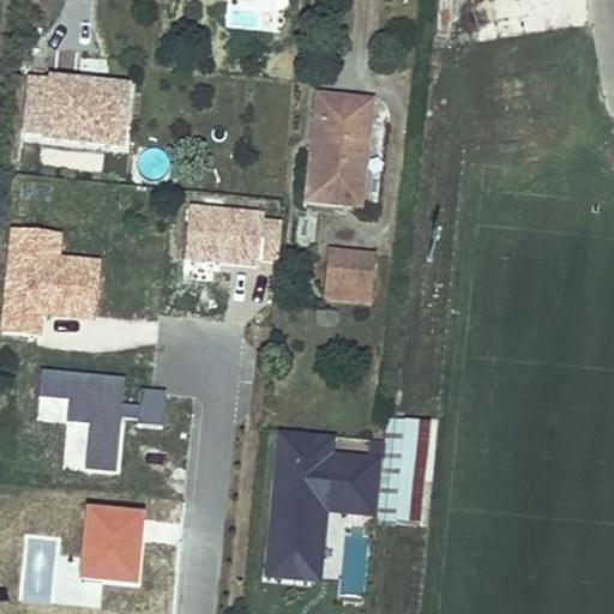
[(132,82),(49,74),(49,77),(30,76),(25,131),(44,133),(44,138),(126,145),(132,82)]
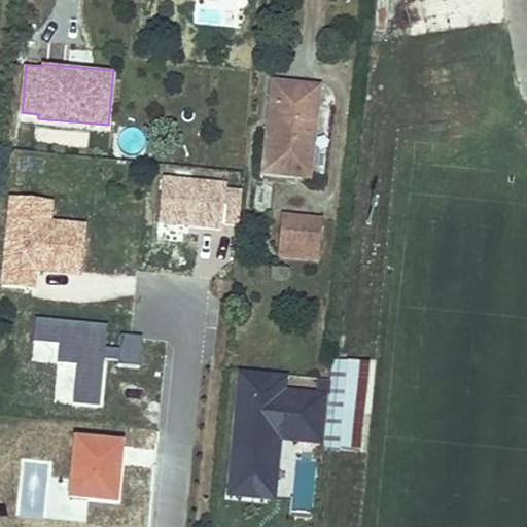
[(318,90),(273,84),(262,174),(309,179),(318,90)]
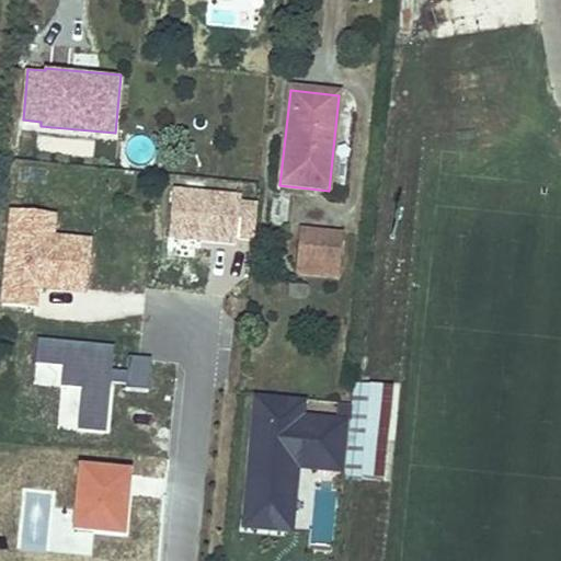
[(172,191),(169,240),(238,244),(239,241),(252,242),(254,204),(241,203),(241,195),(172,191)]
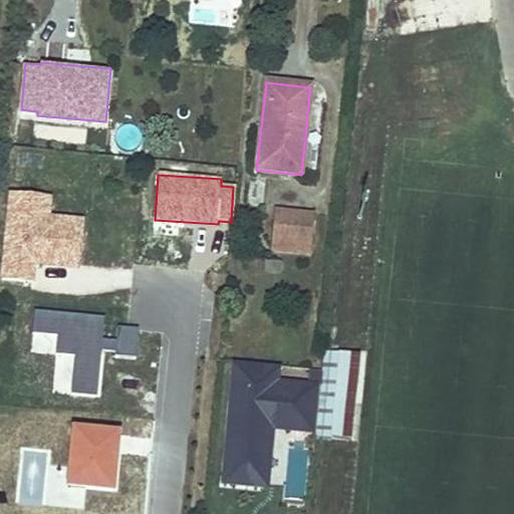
[(52,196),(9,194),(4,280),(34,282),(35,264),(81,267),(84,217),(50,215),(52,196)]
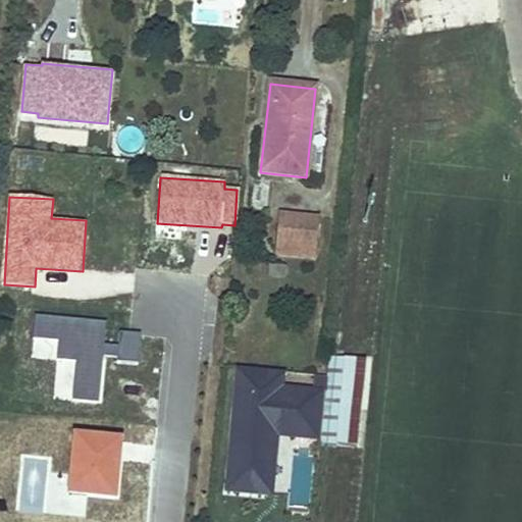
[(319,220),(278,215),(275,246),(316,251),(319,220)]
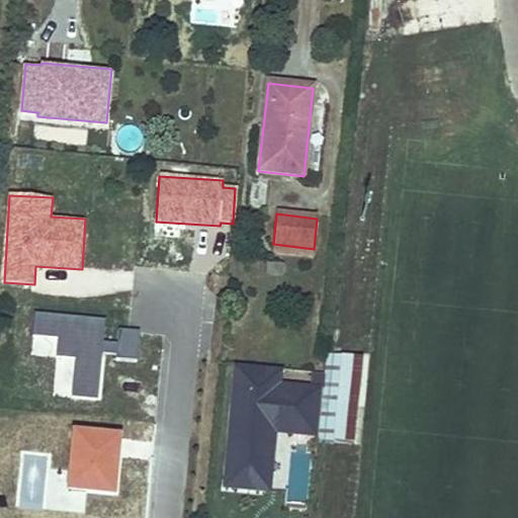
[(314,249),(273,244),(272,252),(313,256),(314,249)]
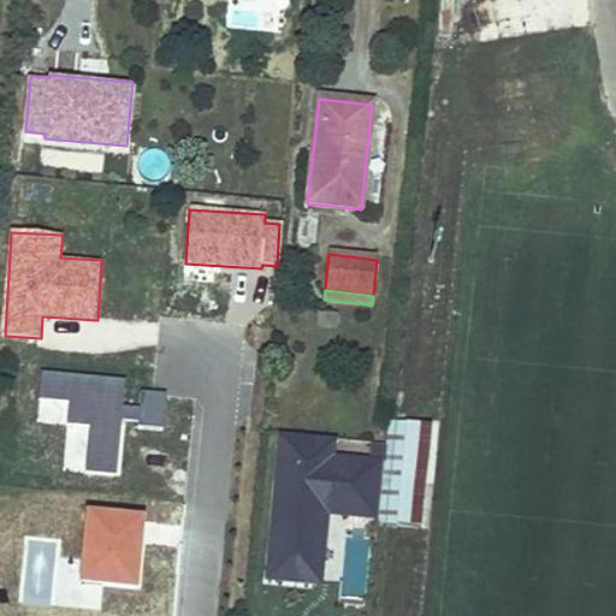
[(88,473),(120,474),(124,421),(138,422),(138,428),(163,431),(165,392),(141,391),(140,407),(124,406),(126,379),(42,374),(41,398),(72,401),(71,424),(90,425),(88,473)]
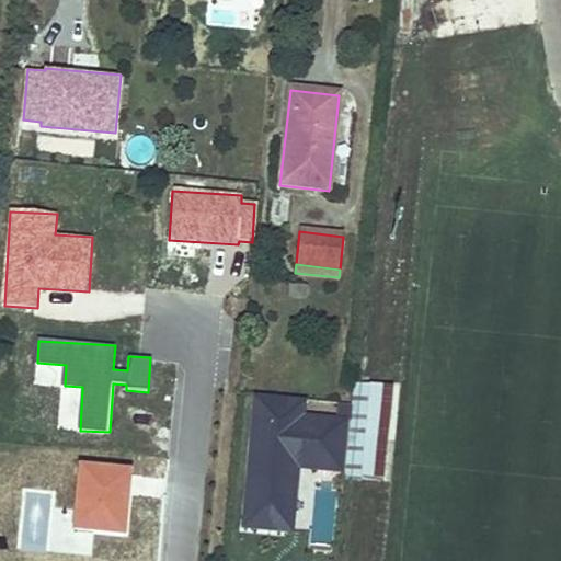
[(371,386),(354,384),(352,405),(344,477),(363,479),(371,386)]
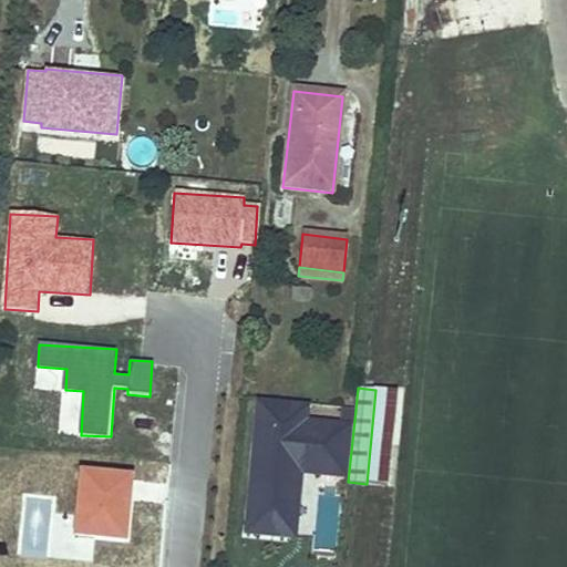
[(397,392),(375,390),(367,484),(387,486),(397,392)]
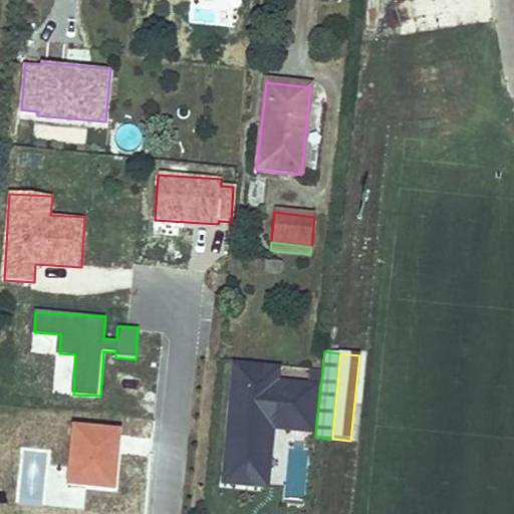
[(235,365),(224,484),(266,488),(271,439),(260,438),(261,428),(272,429),(314,433),(318,389),(276,384),(277,369),(235,365)]
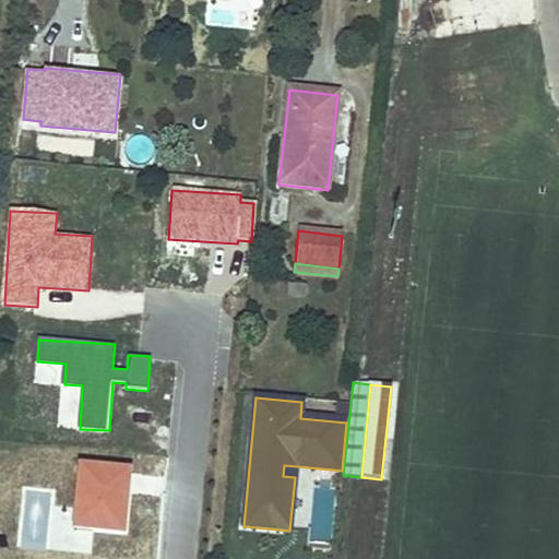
[(128,535),(133,468),(82,464),(76,530),(128,535)]
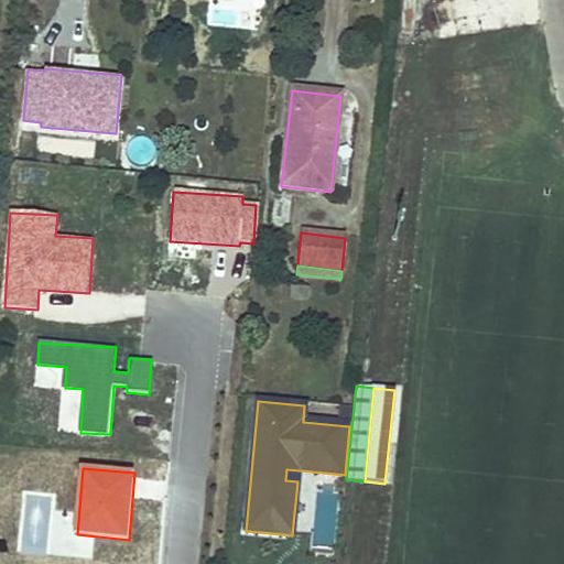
[(297,481),(299,470),(286,469),(285,480),(297,481)]
